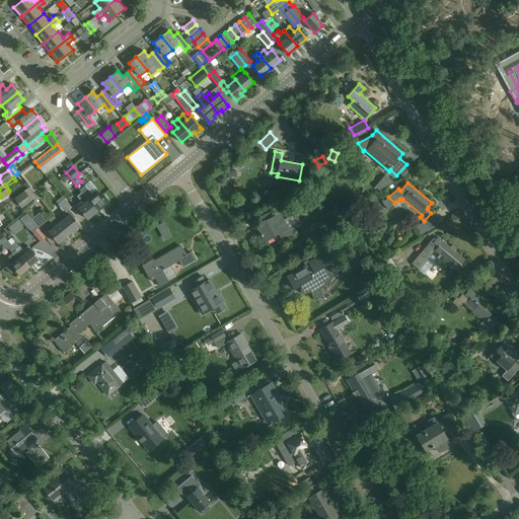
[(97,211),(107,203),(106,203),(108,201),(105,197),(103,198),(96,190),(91,194),(84,186),(80,190),(82,193),(97,211)]
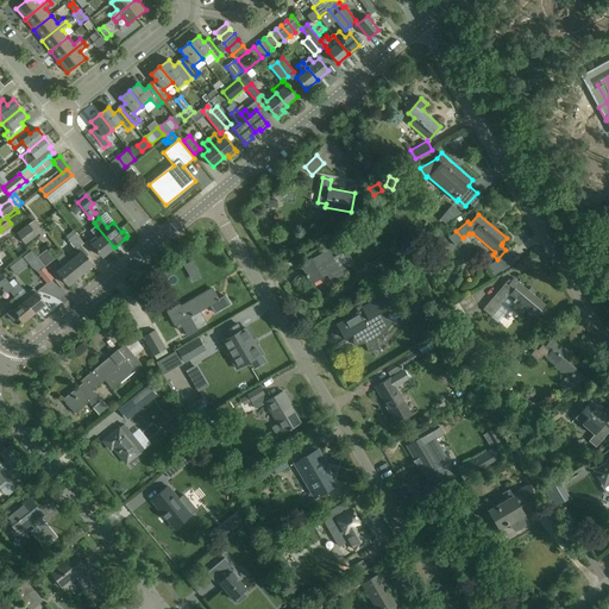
[(33,221),(17,233),(25,244),(37,236),(37,234),(41,231),(33,221)]
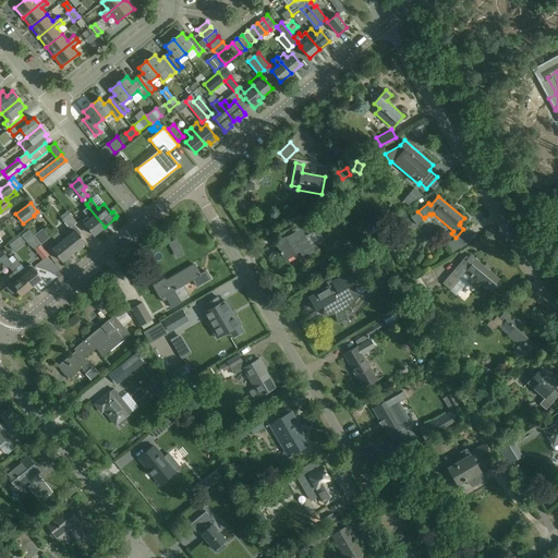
[(83,211),(87,217),(82,221),(94,235),(105,227),(88,207),(83,211)]
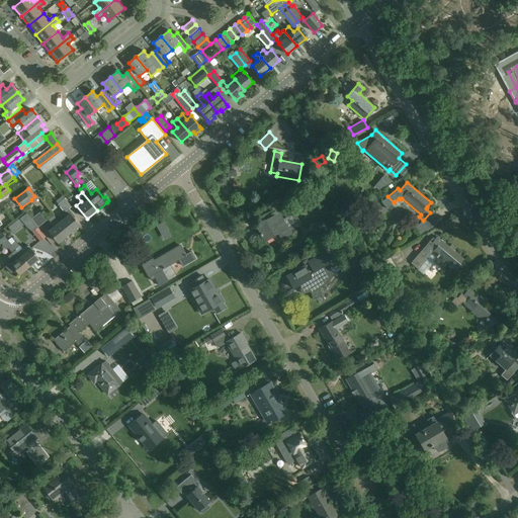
[(71,206),(65,198),(58,203),(65,212),(71,206)]
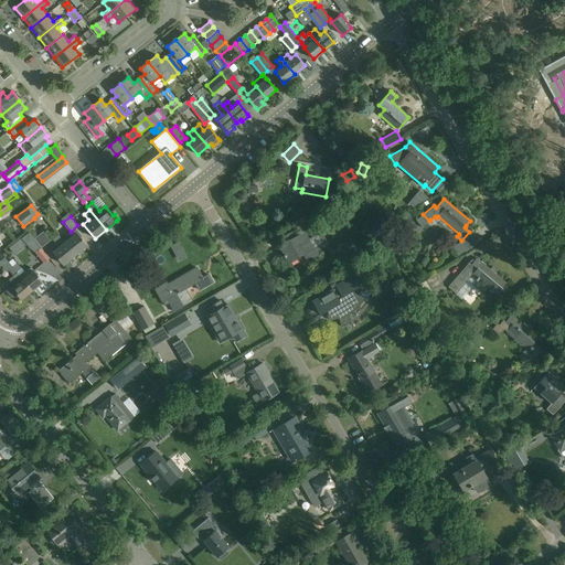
[(74,231),(63,240),(63,241),(75,255),(77,253),(80,254),(84,251),(84,248),(86,246),(74,231)]
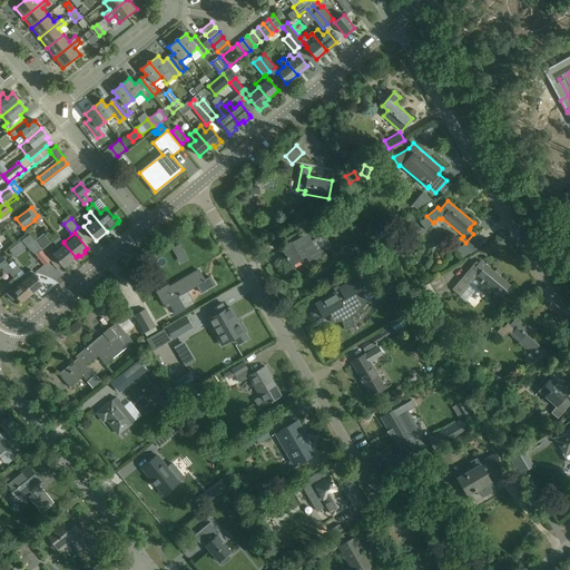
[(42,249),(51,243),(43,234),(35,241),(42,249)]
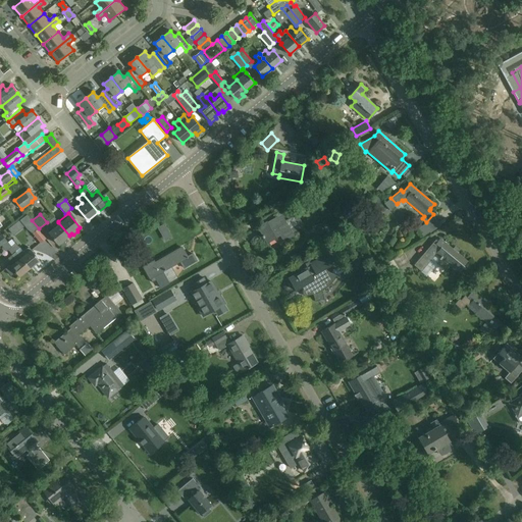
[(284,241),(294,235),(290,229),(298,224),(293,216),(284,220),(281,214),(267,222),(266,221),(258,226),(267,243),(280,235),(284,241)]
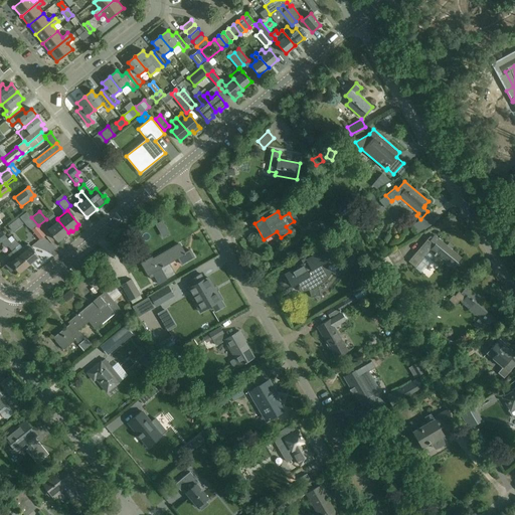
[(48,218),(54,225),(48,229),(57,241),(68,232),(57,219),(57,218),(53,213),(48,218)]
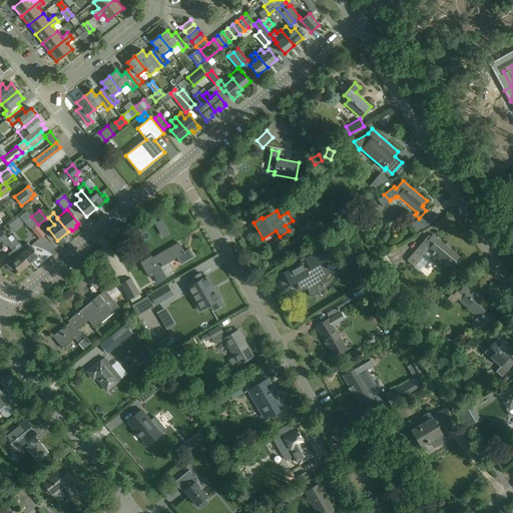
[(411,225),(416,232),(423,227),(418,220),(411,225)]
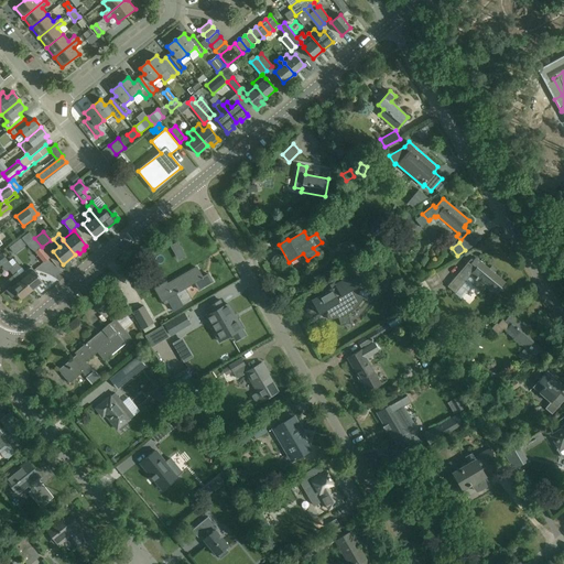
[(35,252),(44,262),(50,258),(41,248),(35,252)]
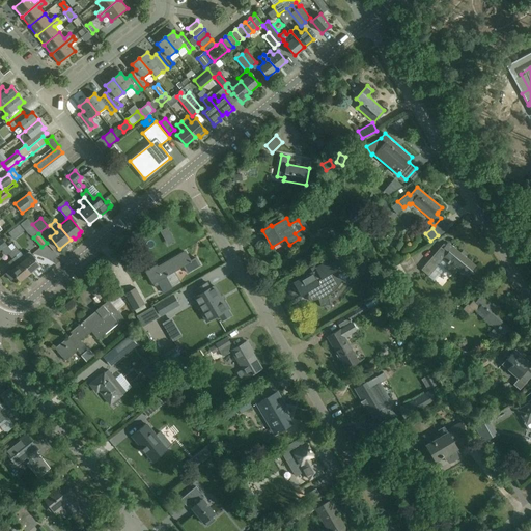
[(356,246),(361,243),(358,236),(353,240),(356,246)]
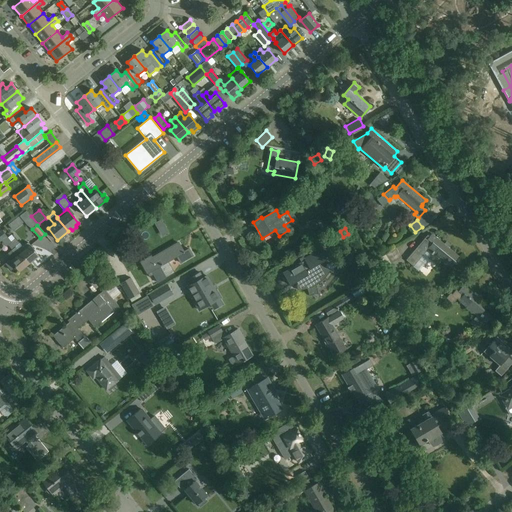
[(429,237),(428,235),(407,260),(414,266),(427,250),(432,254),(428,258),(437,265),(440,261),(450,269),(455,262),(455,261),(458,256),(431,234),(429,237)]
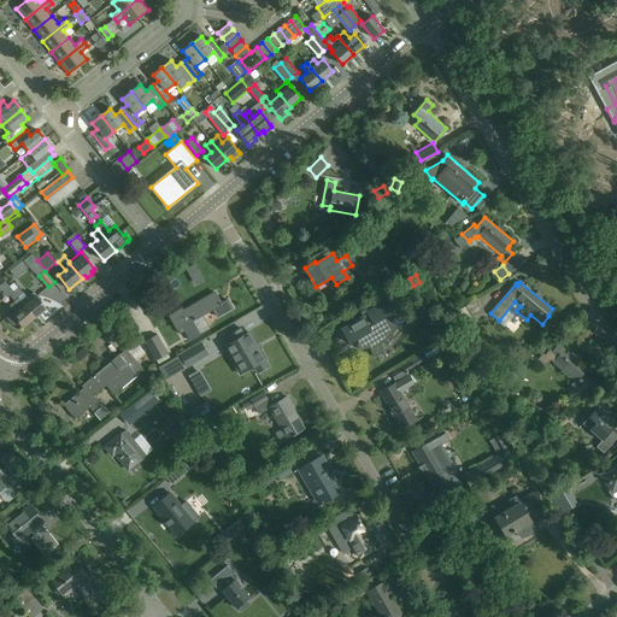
[(0,294),(0,298),(3,301),(10,295),(15,301),(19,298),(13,292),(10,287),(0,294)]
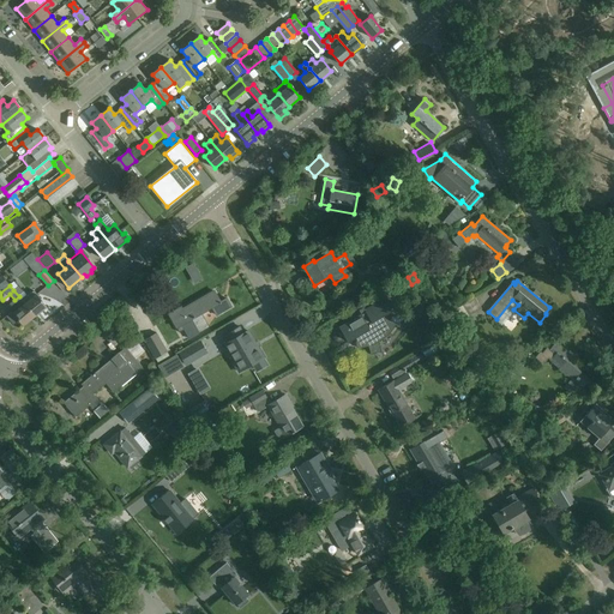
[(29,299),(24,302),(23,302),(35,315),(47,306),(34,292),(26,296),(29,299)]
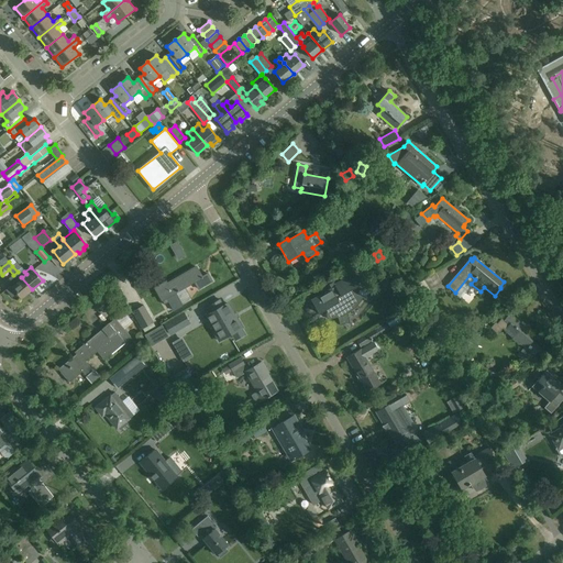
[(164,305),(169,302),(174,311),(183,306),(183,305),(191,300),(184,288),(195,283),(198,289),(212,282),(208,274),(202,277),(196,267),(167,284),(166,282),(155,288),(164,305)]
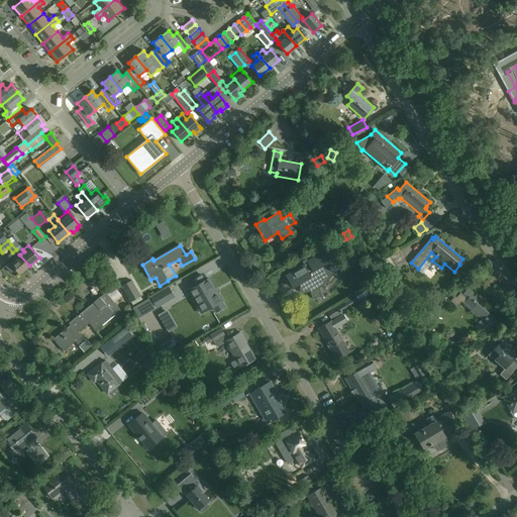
[(12,252),(11,253),(15,259),(5,267),(11,274),(15,270),(19,274),(29,266),(19,254),(20,254),(16,249),(12,252)]
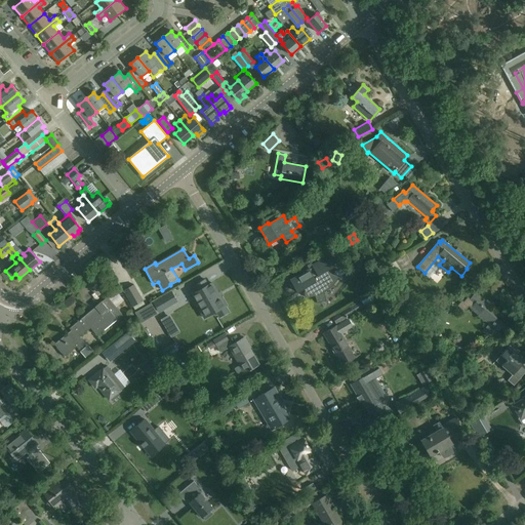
[(406,254),(396,260),(401,271),(412,265),(406,254)]
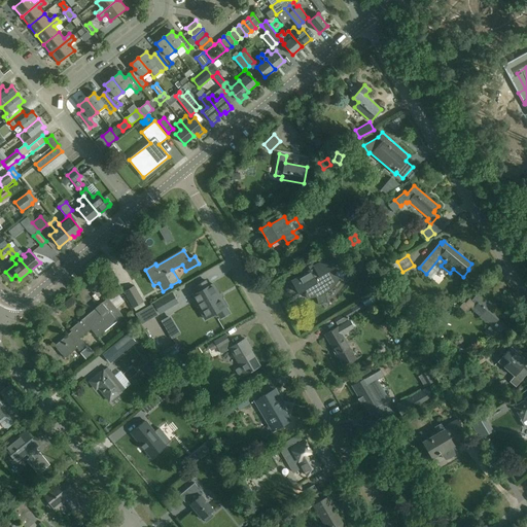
[(291,281),(299,293),(306,289),(306,299),(307,299),(307,297),(316,295),(318,305),(327,302),(324,292),(332,286),(338,278),(339,279),(340,278),(327,272),(336,267),(329,256),(313,266),(312,264),(312,265),(314,268),(291,281)]
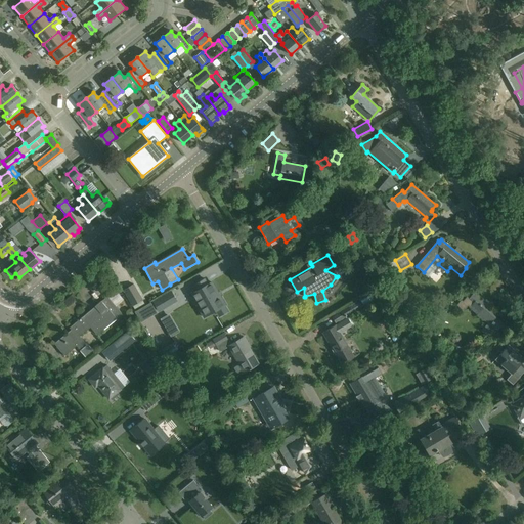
[(204,317),(216,310),(219,316),(227,311),(224,306),(225,305),(220,295),(218,297),(217,294),(218,294),(211,281),(208,284),(205,278),(193,285),(197,290),(190,294),(204,317)]
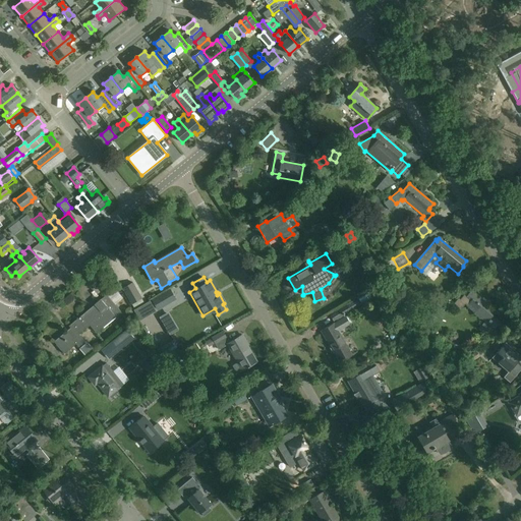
[(177,294),(189,285),(185,280),(173,288),(177,294)]
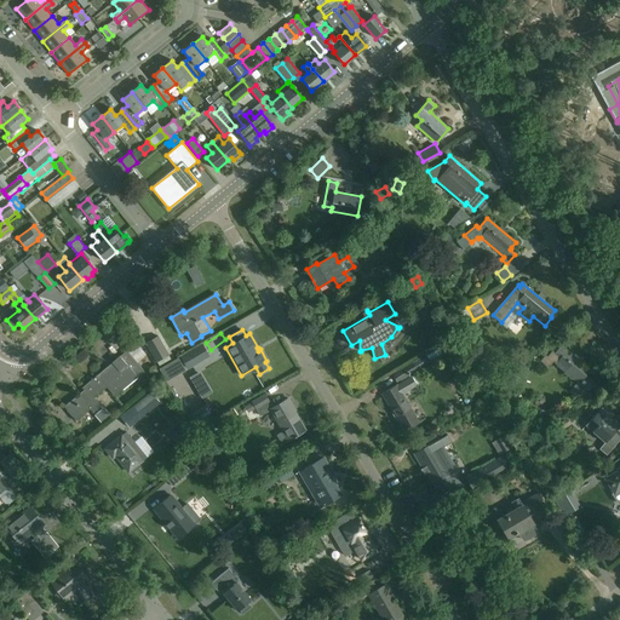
[(156,362),(170,355),(159,336),(145,343),(156,362)]
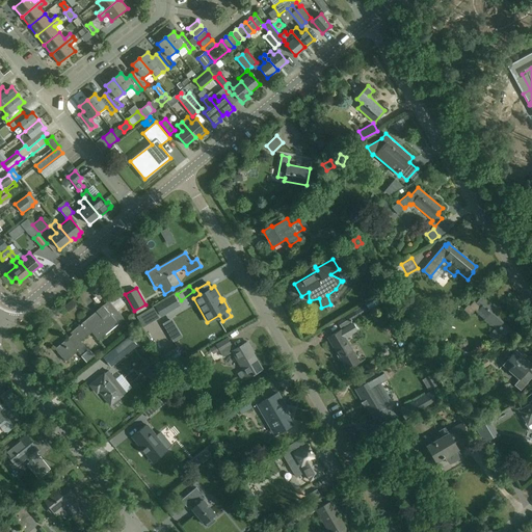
[(116,309),(124,303),(117,296),(111,301),(116,309)]
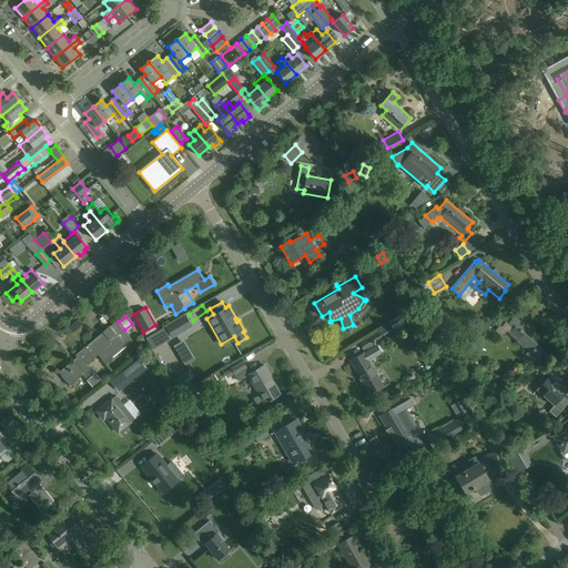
[(185,316),(166,327),(172,337),(191,326),(185,316)]
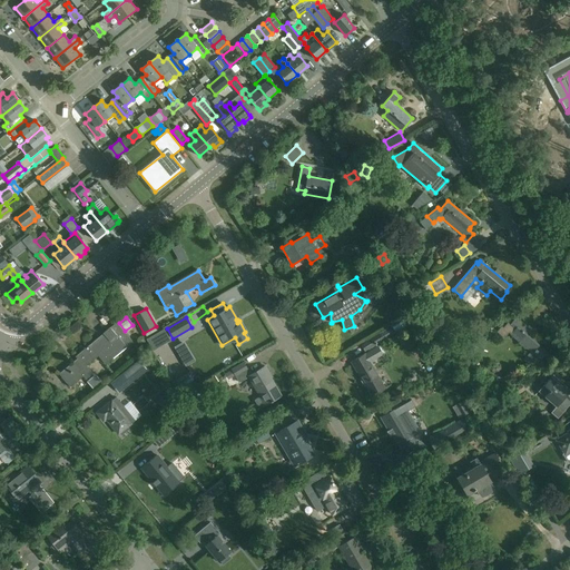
[(539,345),(542,341),(516,317),(510,324),(508,322),(503,326),(501,325),(497,331),(504,337),(509,332),(520,342),(522,340),(527,344),(524,346),(531,352),(524,360),(531,365),(544,350),(539,345)]
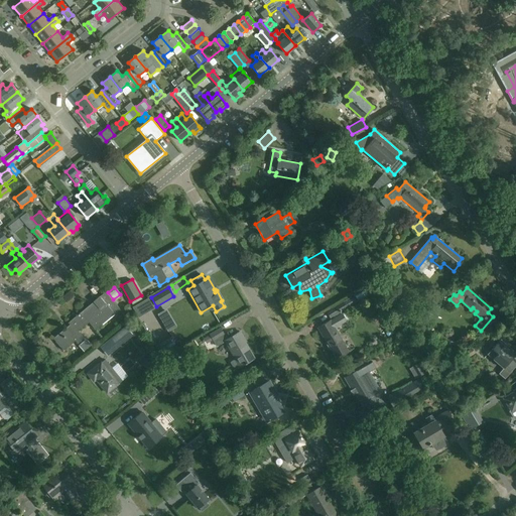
[(359,301),(368,295),(364,288),(355,294),(359,301)]
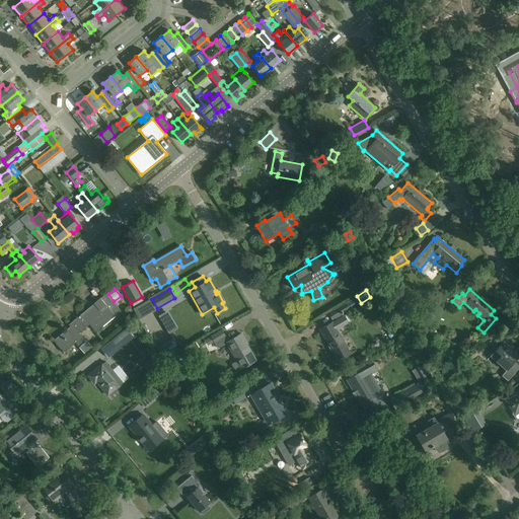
[(84,340),(79,332),(89,323),(96,331),(121,311),(106,294),(69,324),(71,327),(67,331),(66,330),(54,341),(64,352),(76,342),(78,345),(84,340)]
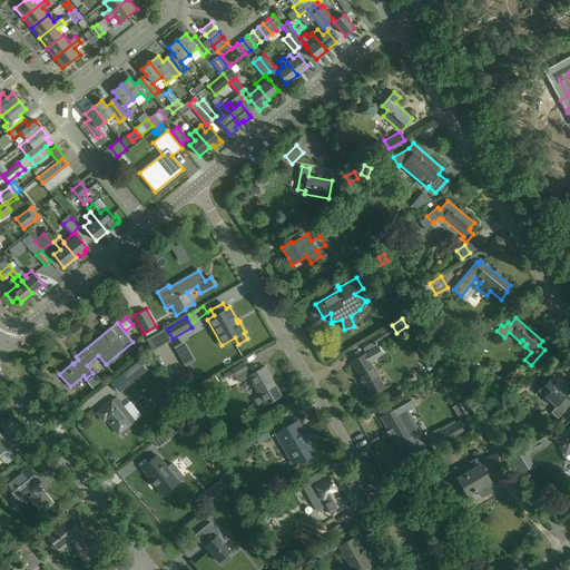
[(365,351),(367,349),(370,352),(364,354),(351,362),(355,369),(356,367),(361,376),(361,377),(372,396),(385,389),(370,362),(382,354),(377,346),(376,344),(393,334),(389,327),(361,344),(365,351)]
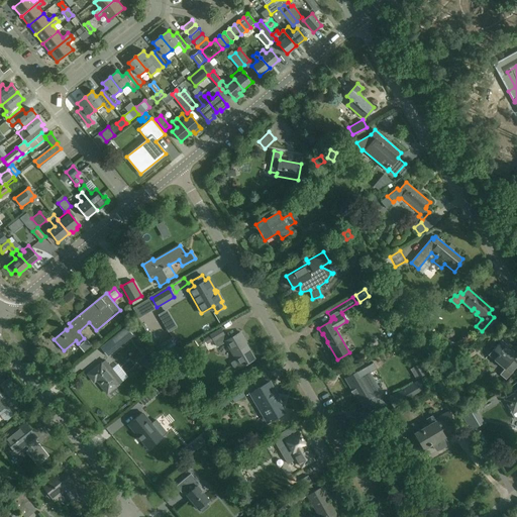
[(148,311),(154,308),(148,299),(143,302),(148,311)]
